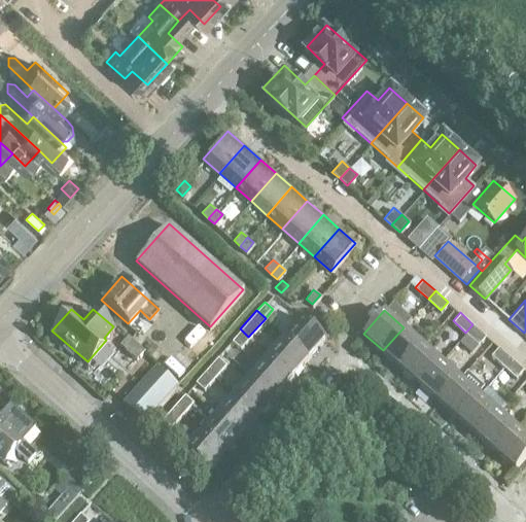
[(301,316),(284,335),(308,356),(324,337),(301,316)]
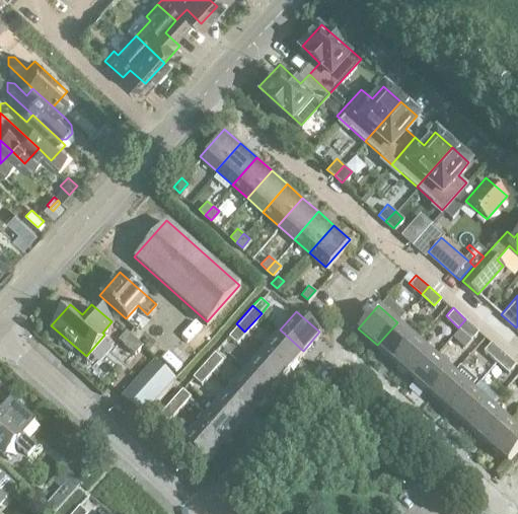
[(465,319),(458,327),(470,338),(477,329),(465,319)]
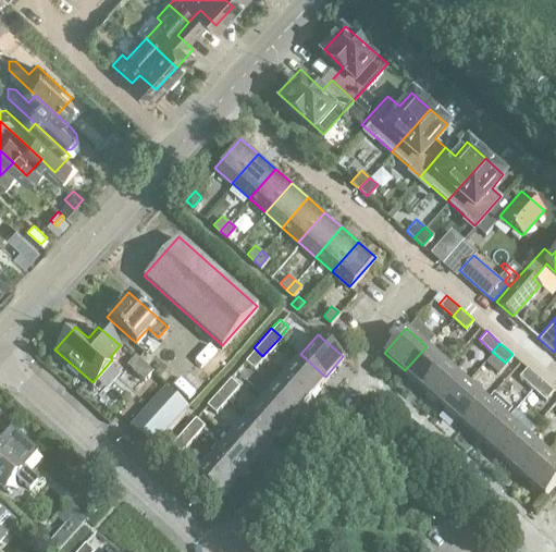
[(427,346),(405,370),(424,389),(446,364),(427,346)]
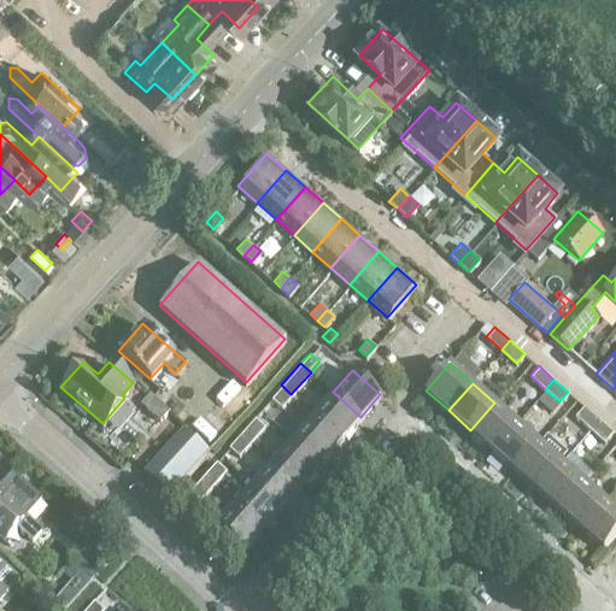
[(291,394),(281,385),(271,397),(281,405),(291,394)]
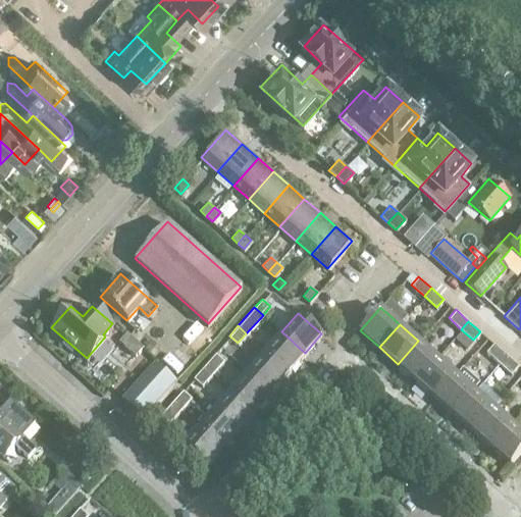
[(305,353),(281,331),(265,351),(289,371),(305,353)]
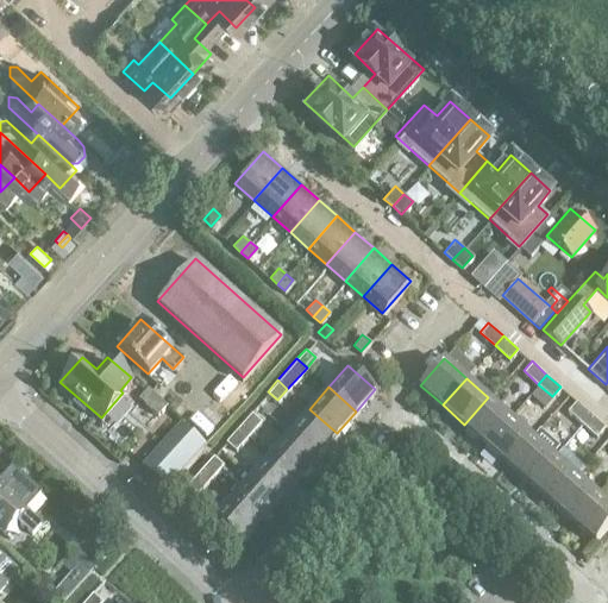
[(488,397),(464,425),(486,444),(509,416),(488,397)]
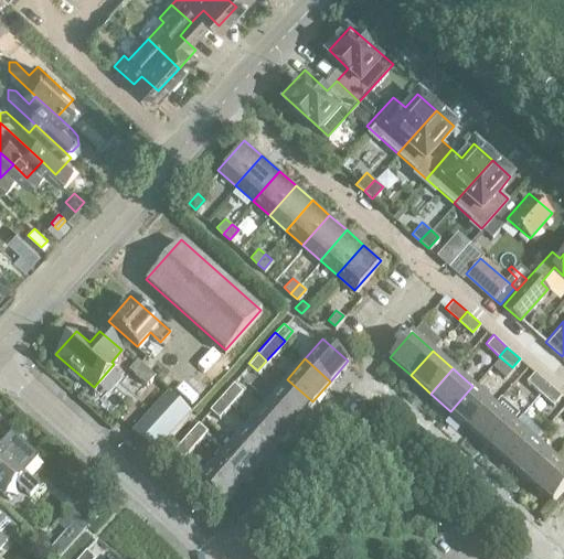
[(547,383),(533,371),(525,378),(540,391),(547,383)]
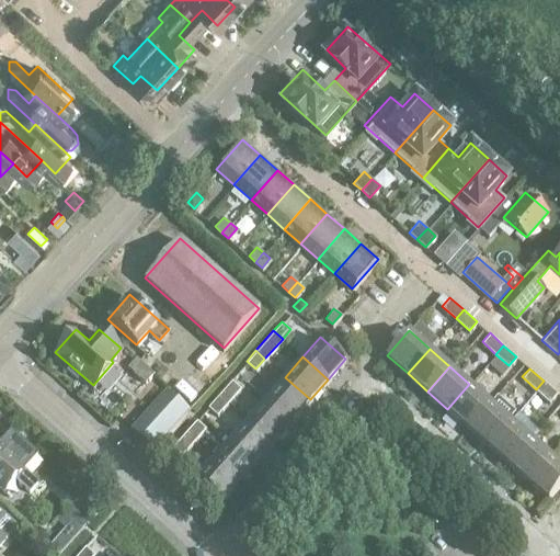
[(310,399),(285,377),(267,397),(292,419),(310,399)]
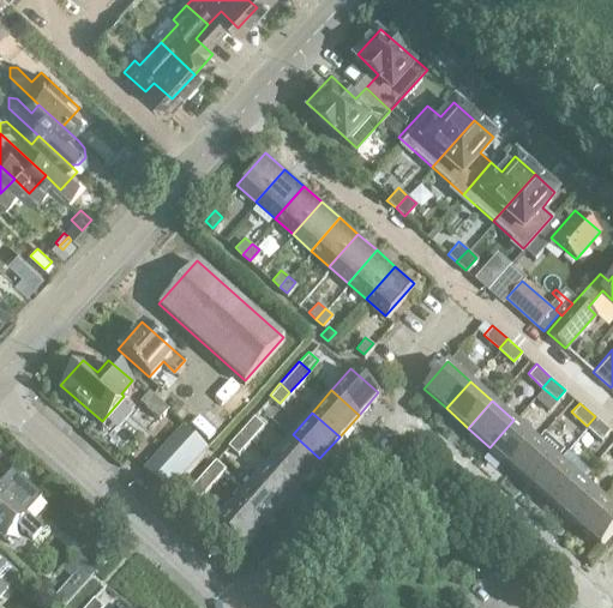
[(263,422),(253,414),(241,427),(251,435),(263,422)]
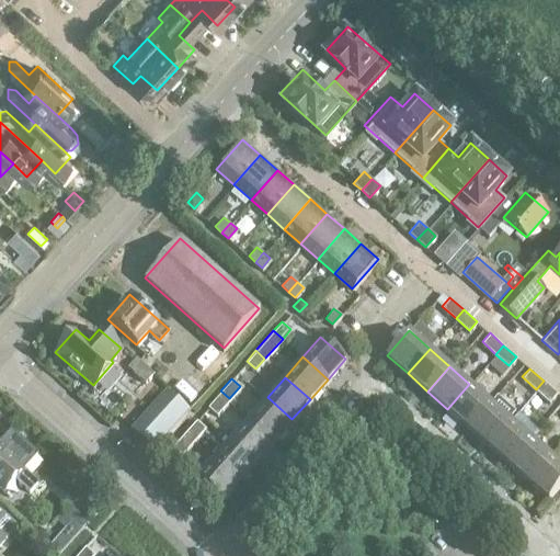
[(544,381),(536,389),(549,400),(557,392),(544,381)]
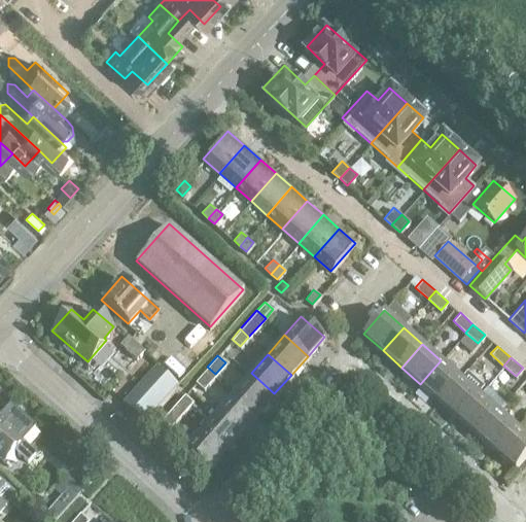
[(441,360),(420,384),(440,401),(460,377),(441,360)]
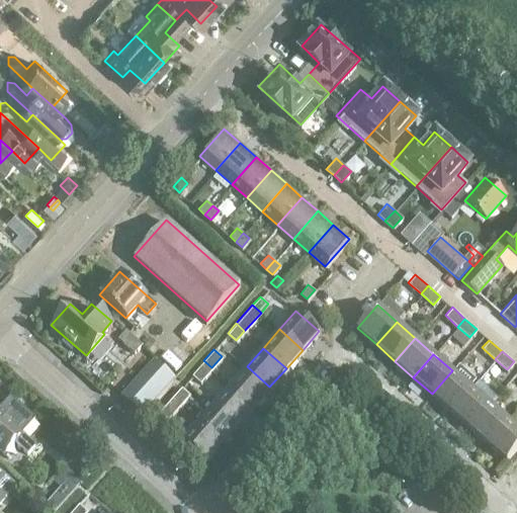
[(144,409),(173,376),(172,375),(153,358),(121,394),(142,412),(144,409)]
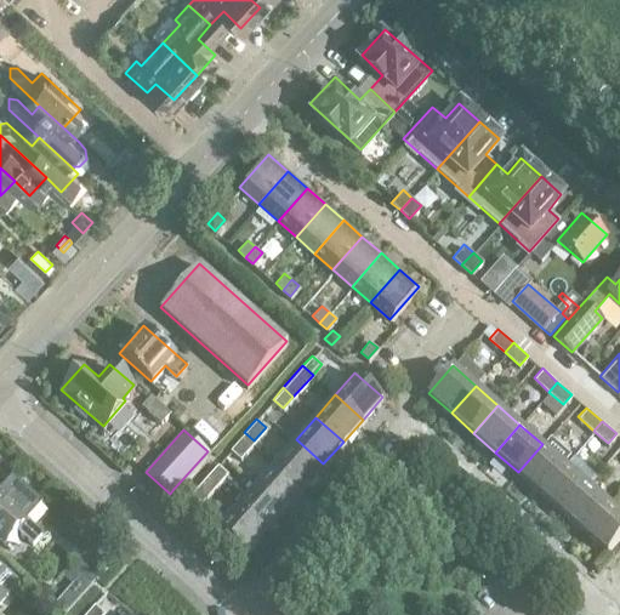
[(254,440),(244,432),(231,448),(240,456),(254,440)]
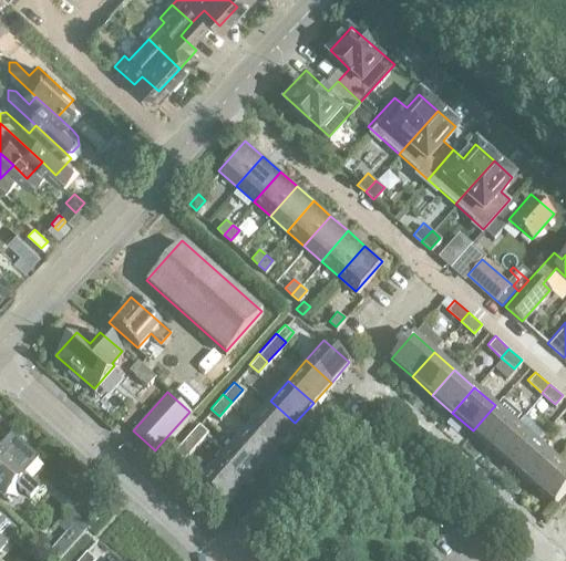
[(493,448),(515,423),(523,415),(503,396),(495,405),(473,430),(493,448)]
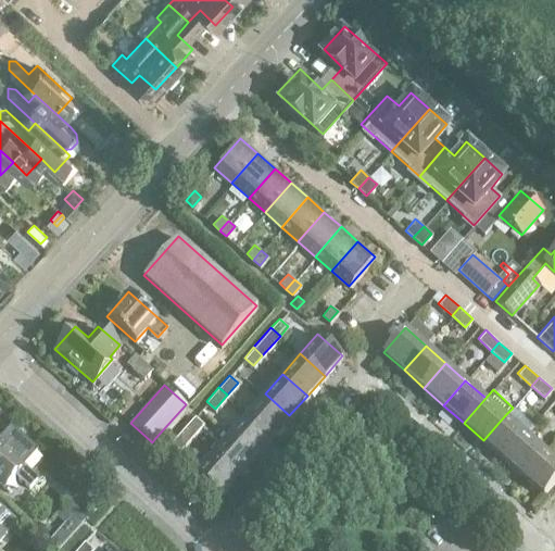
[(289,415),(265,393),(248,413),(272,436),(289,415)]
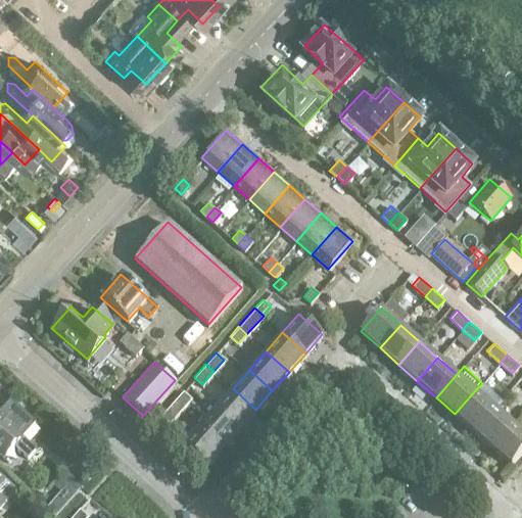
[(255,410),(233,388),(216,408),(239,428),(255,410)]
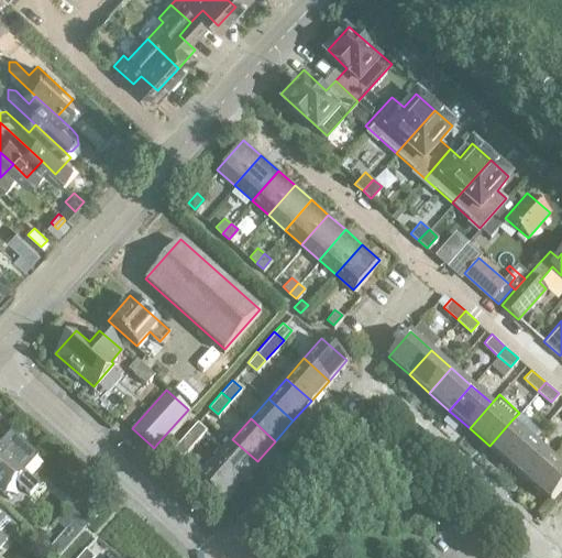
[(185,433),(194,440),(206,428),(197,419),(185,433)]
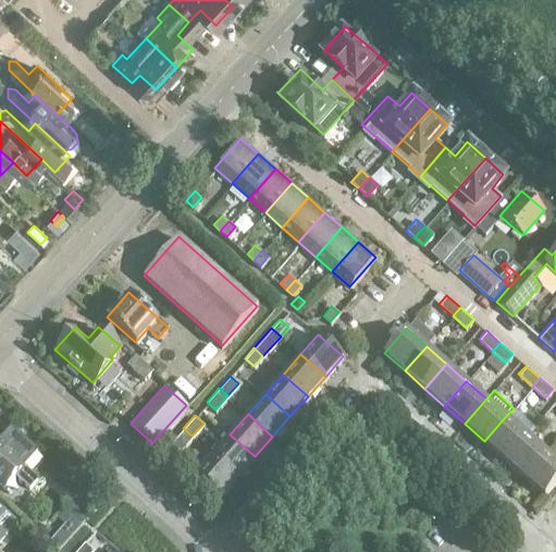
[(506,416),(484,441),(504,458),(514,449),(526,434),(524,433),(531,426),(524,420),(518,427),(506,416)]
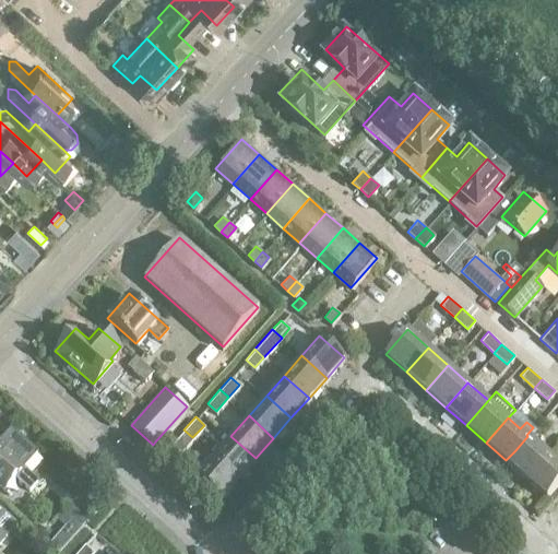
[(11,426),(0,437),(0,483),(4,486),(15,474),(31,487),(39,478),(25,464),(37,450),(11,426)]
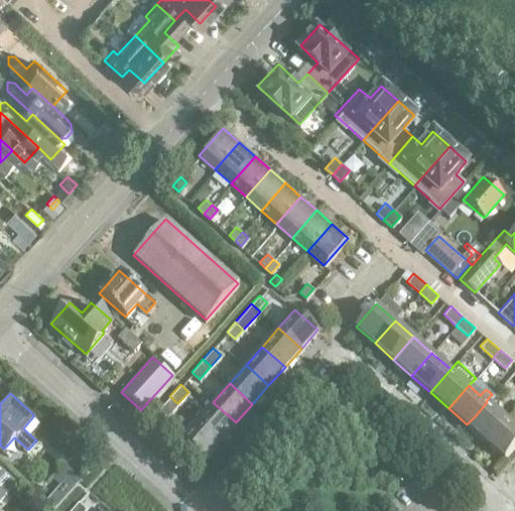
[(158,409),(165,415),(166,416),(177,403),(169,396),(158,409)]
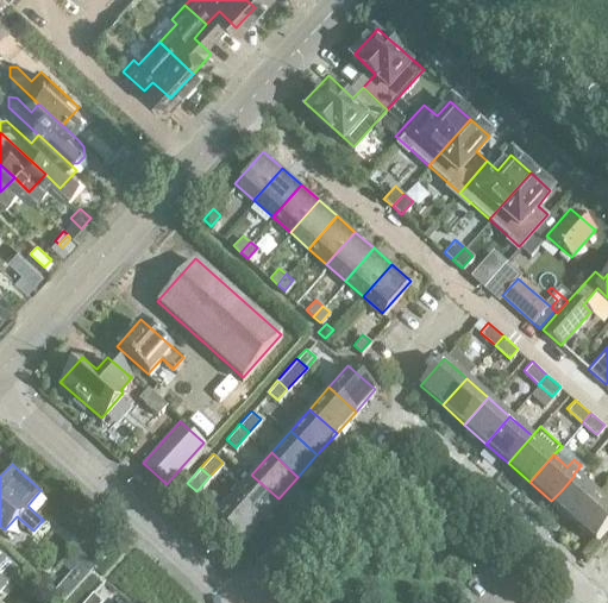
[(279,498),(251,475),(232,496),(259,520),(279,498)]
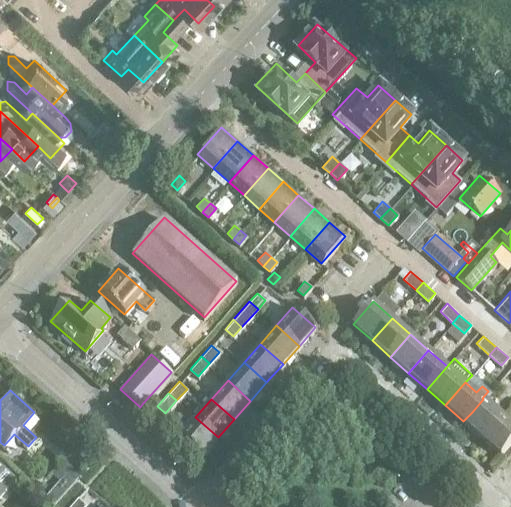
[(483,399),(472,412),(463,421),(482,438),(502,415),(483,399)]
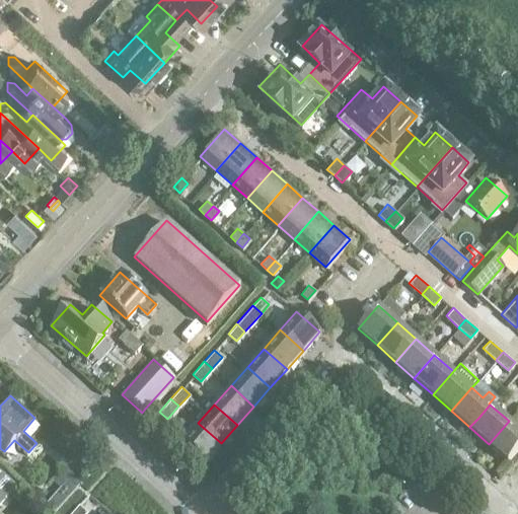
[(517,428),(509,421),(489,444),(508,460),(517,448),(517,428)]
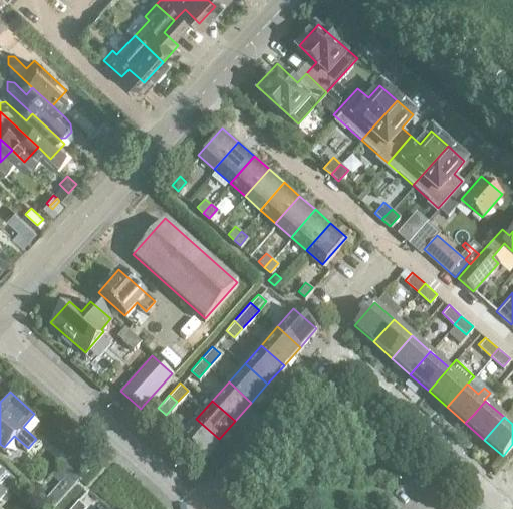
[(219,439),(196,419),(180,437),(203,458),(219,439)]
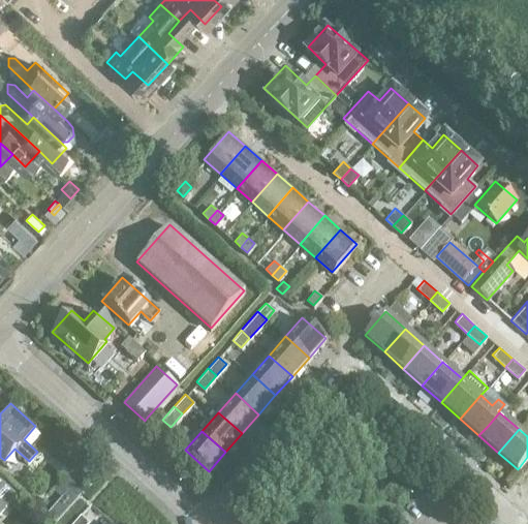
[(44,513),(53,521),(54,521),(78,495),(68,486),(44,513)]
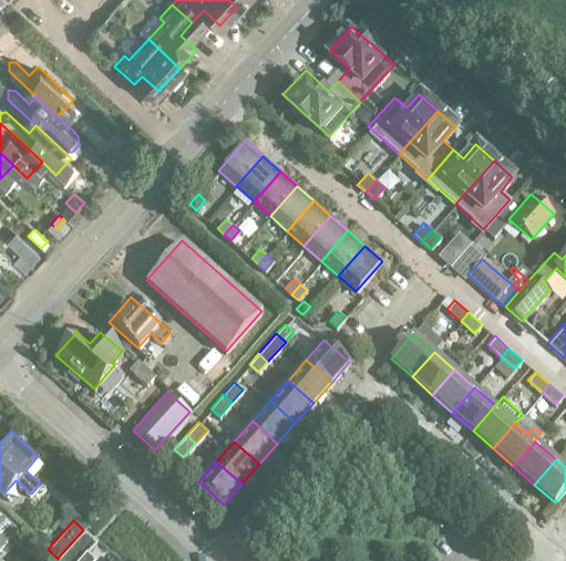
[(91,560),(95,558),(85,549),(74,560),(91,560)]
